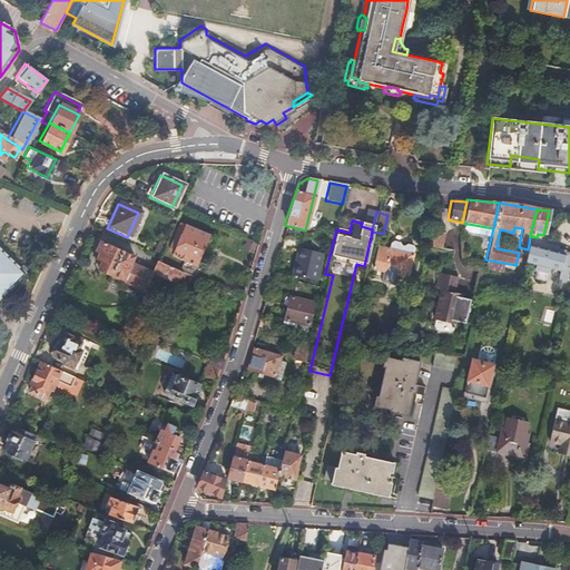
[(213,238),(178,226),(168,251),(169,258),(188,266),(195,262),(200,247),(208,249),(213,238)]
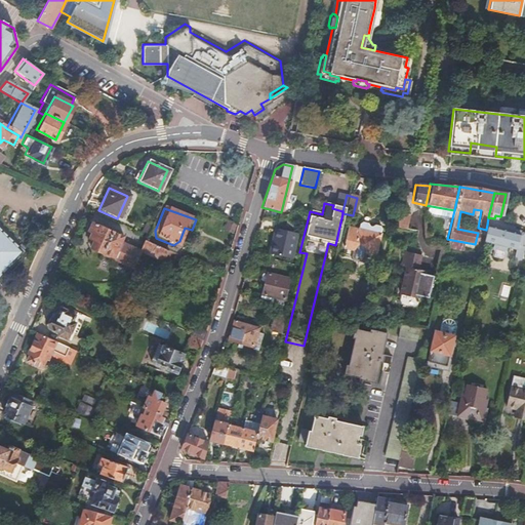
[(407,213),(397,211),(394,227),(403,229),(407,213)]
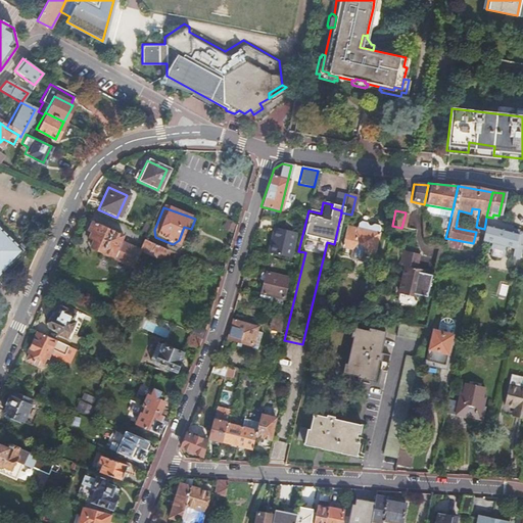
[(344,228),(339,250),(348,252),(347,259),(359,263),(361,254),(372,256),(378,228),(369,226),(369,228),(364,227),(364,225),(357,223),(354,230),(344,228)]
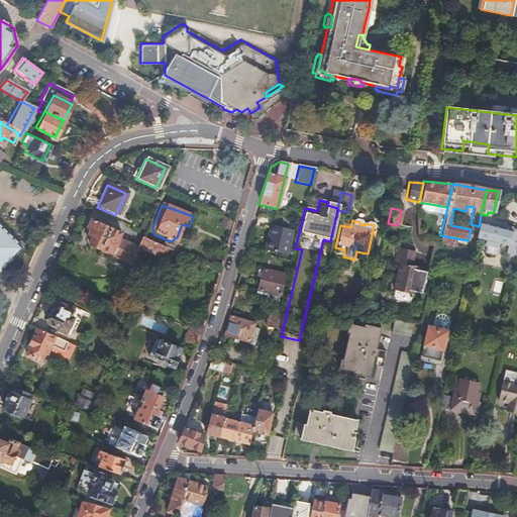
[(479,226),(476,239),(486,241),(485,246),(496,248),(497,243),(506,245),(504,254),(511,255),(516,229),(502,226),(495,225),(480,221),(479,226)]
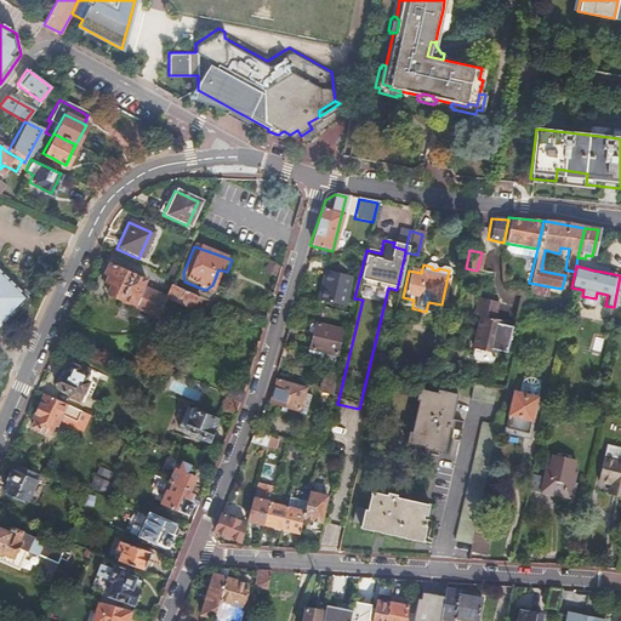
[(132,308),(155,319),(164,300),(159,297),(158,298),(152,296),(153,295),(141,289),(143,283),(109,267),(103,278),(107,279),(104,285),(109,289),(104,297),(120,305),(121,302),(132,307),(132,308)]
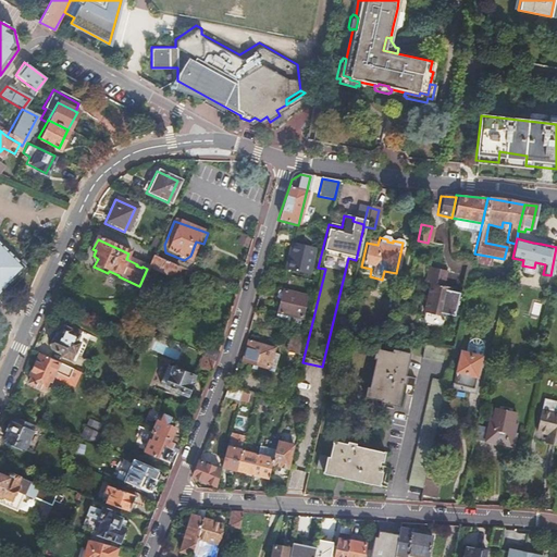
[(418,240),(416,249),(436,254),(438,246),(431,245),(431,244),(428,243),(418,240)]
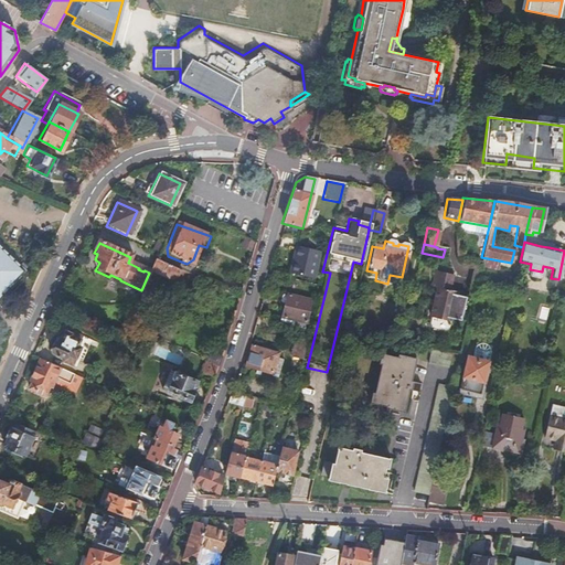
[(294,247),(287,274),(310,279),(317,253),(294,247)]
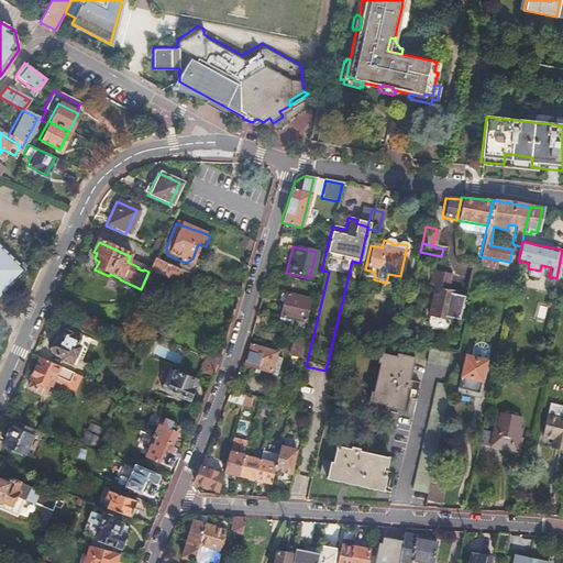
[(0,295),(22,273),(0,251),(0,295)]
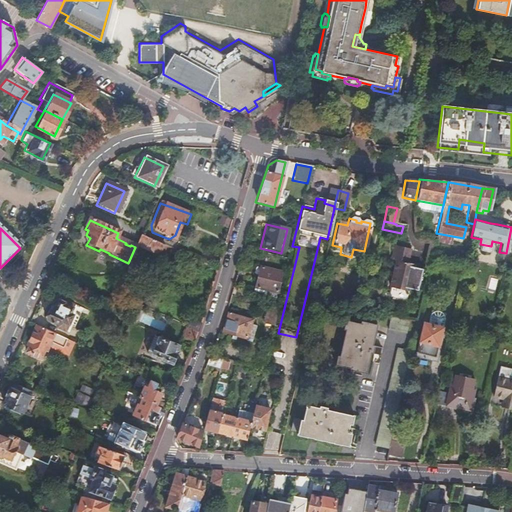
[(436,233),(435,238),(435,240),(450,244),(452,236),(436,233)]
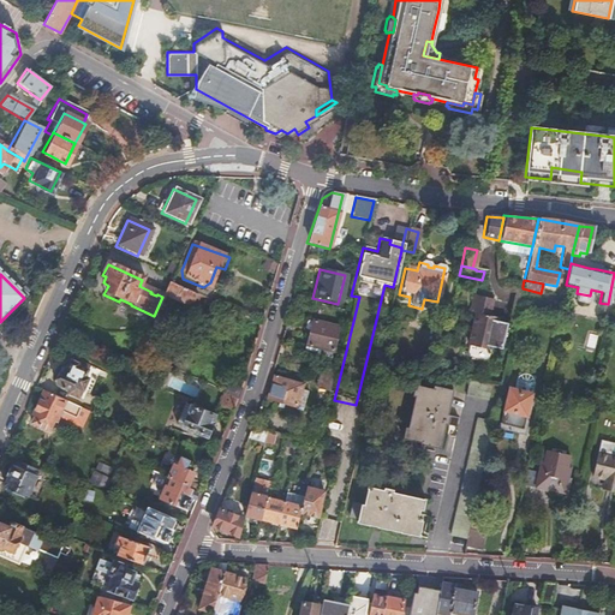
[(196,297),(168,285),(163,296),(190,308),(196,297)]
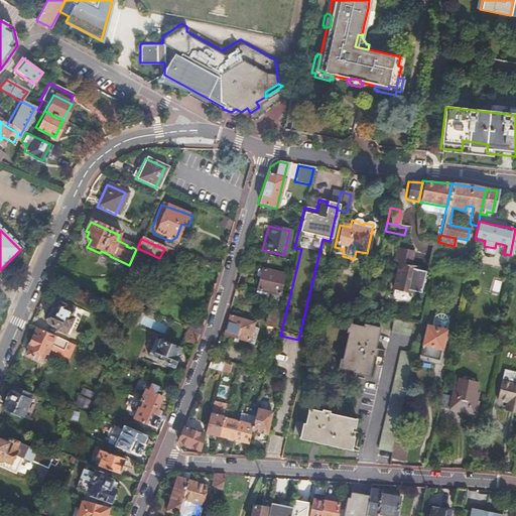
[(423,272),(414,270),(408,268),(409,264),(412,251),(395,247),(391,262),(396,263),(391,290),(409,294),(410,290),(419,292),(423,272)]
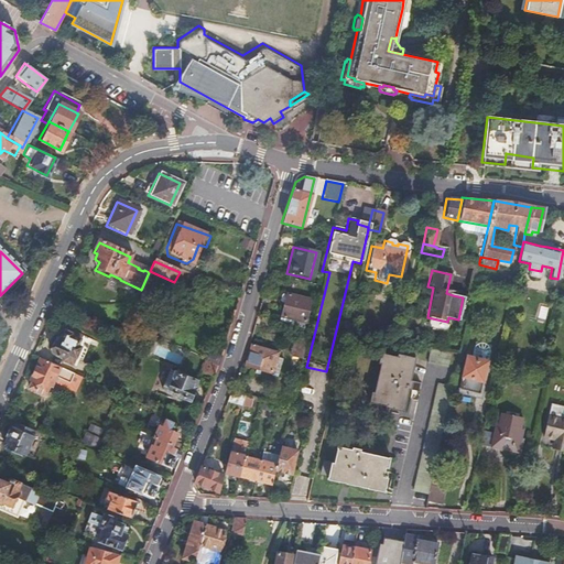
[(288,324),(301,326),(307,297),(279,292),(277,301),(281,301),(278,317),(289,318),(288,324)]
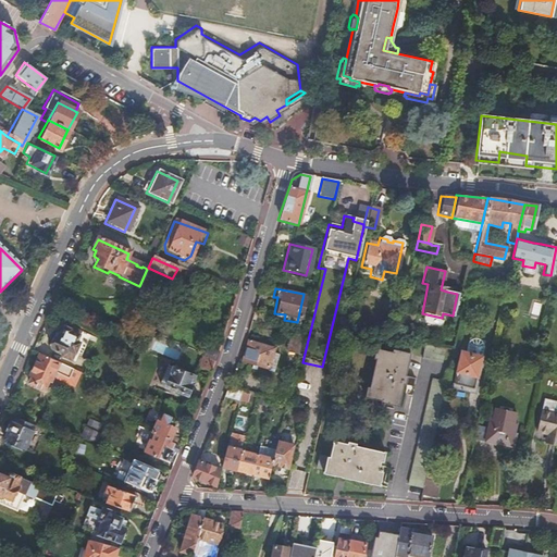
[(249,313),(248,319),(276,323),(277,319),(249,313)]
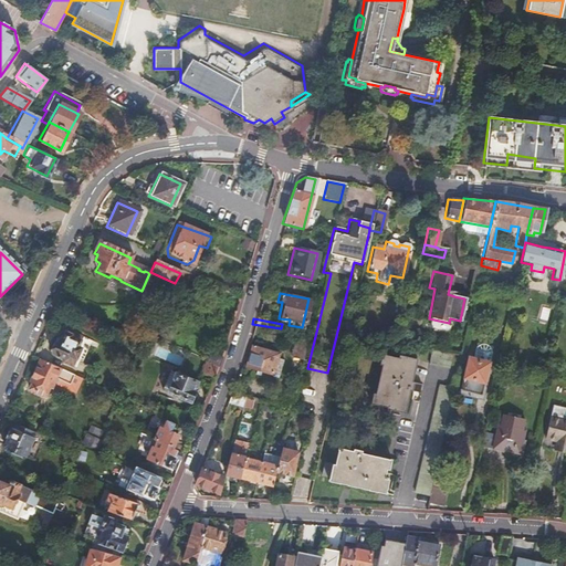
[(50,339),(46,348),(49,349),(48,353),(60,358),(59,362),(69,366),(77,348),(74,347),(77,339),(60,332),(56,342),(50,339)]
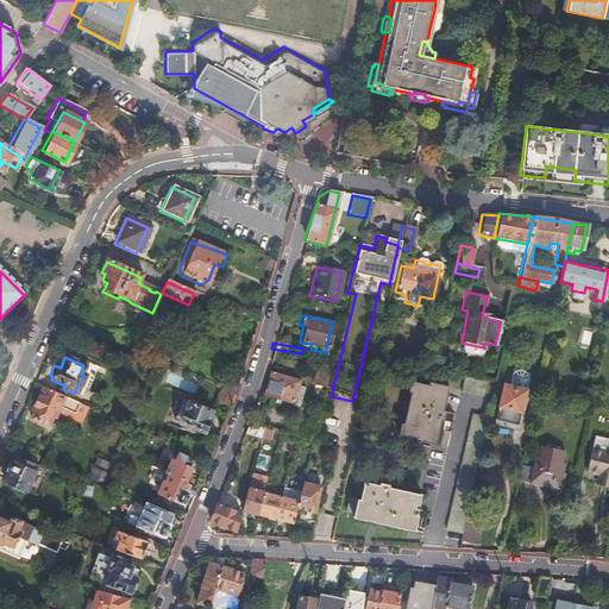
[(322,393),(328,370),(315,366),(309,389),(322,393)]
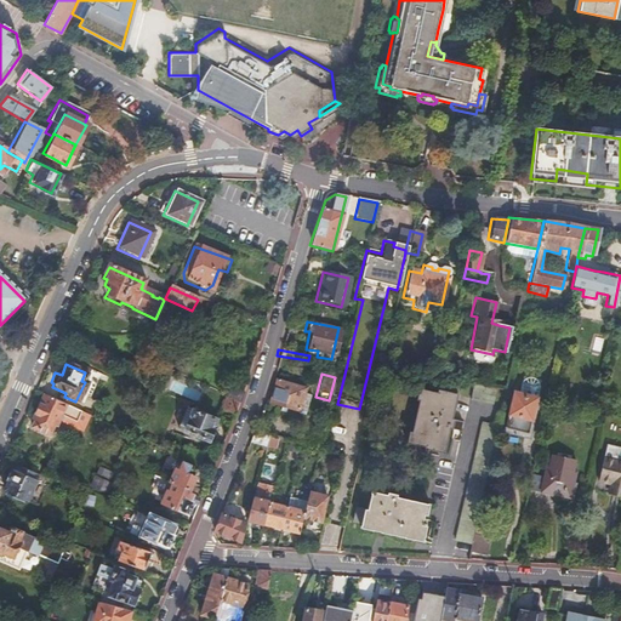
[(519,383),(517,396),(534,399),(536,388),(535,383),(531,381),(528,380),(523,381),(519,383)]
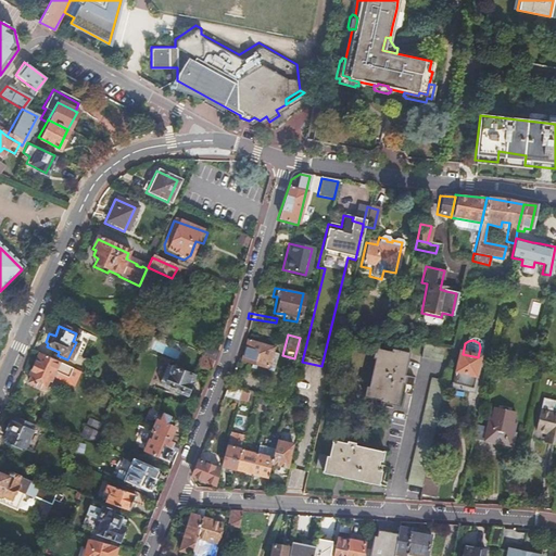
[(245,342),(240,363),(266,368),(272,348),(245,342)]
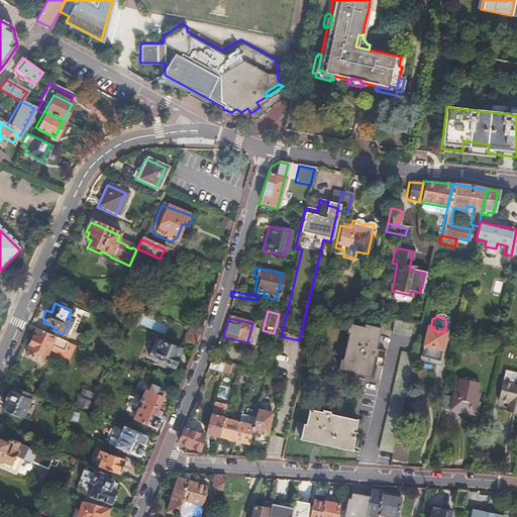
[(411,323),(393,320),(390,332),(409,336),(411,323)]
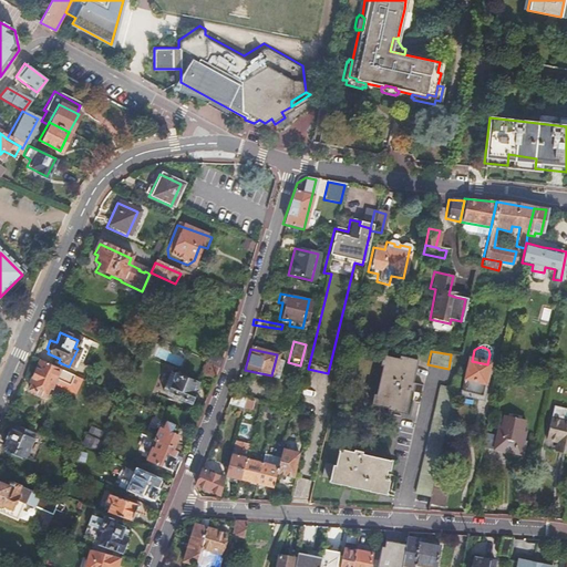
[(199,374),(212,380),(219,360),(217,359),(206,353),(203,360),(205,362),(199,374)]
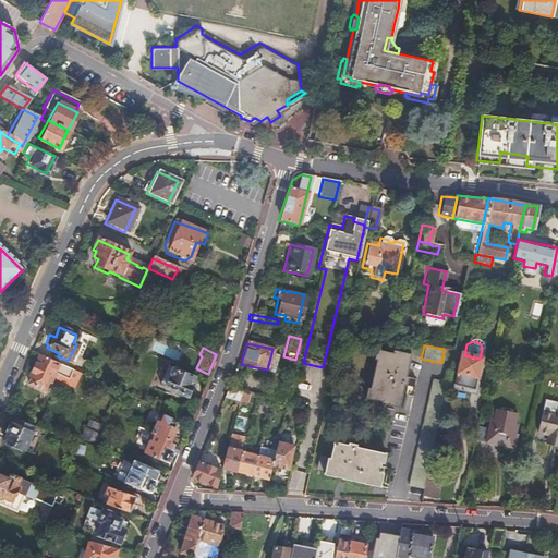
[(376,349),(366,389),(370,389),(367,398),(379,401),(379,402),(397,407),(402,384),(411,386),(413,377),(403,376),(409,353),(390,349),(389,352),(376,349)]
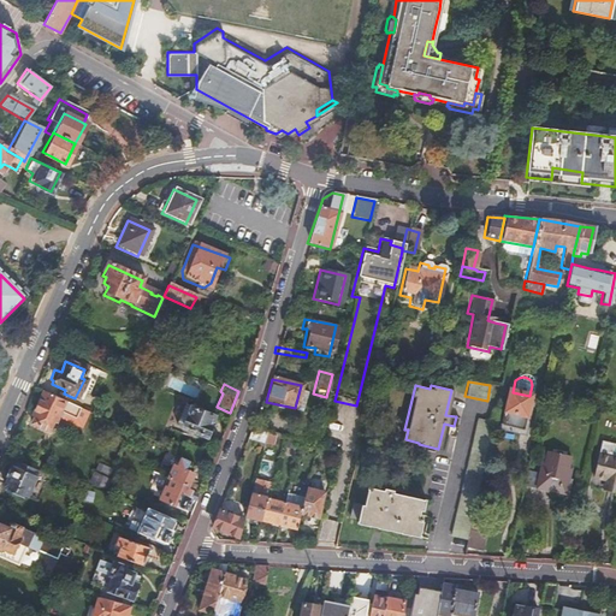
[(508,391),(499,426),(521,431),(529,396),(513,392),(508,391)]
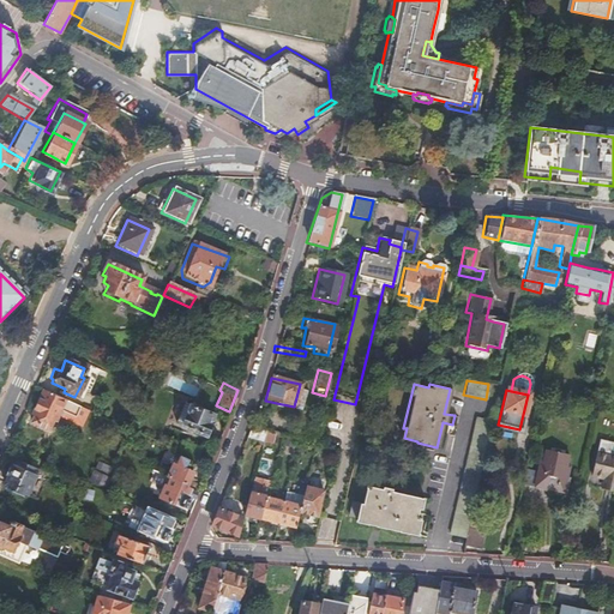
[(47,431),(61,401),(40,391),(31,409),(36,411),(32,417),(30,423),(47,431)]
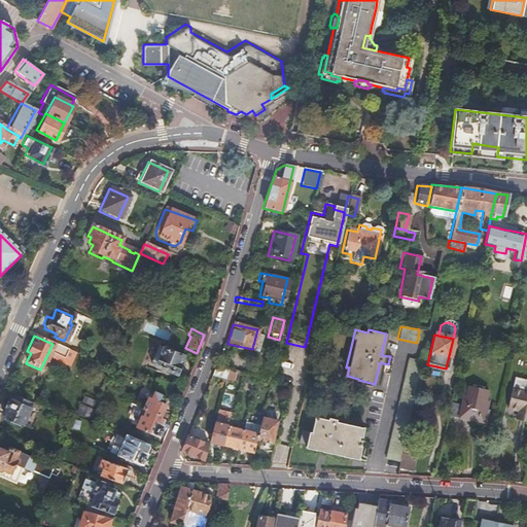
[(177,364),(181,357),(156,348),(149,365),(175,377),(179,365),(177,364)]
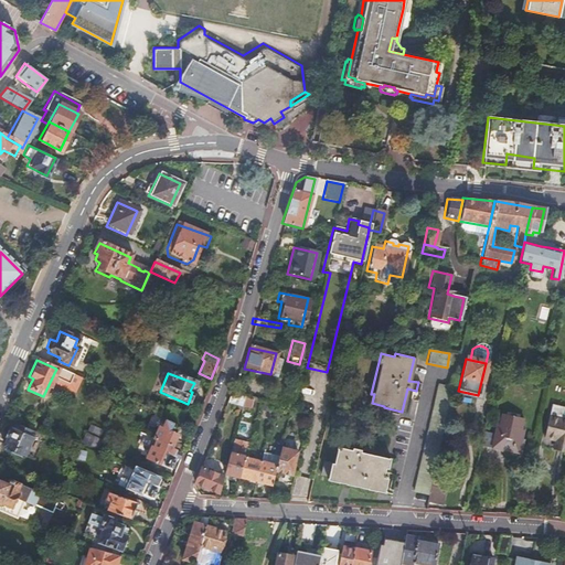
[(494,374),(491,386),(499,388),(500,382),(503,383),(504,376),(494,374)]
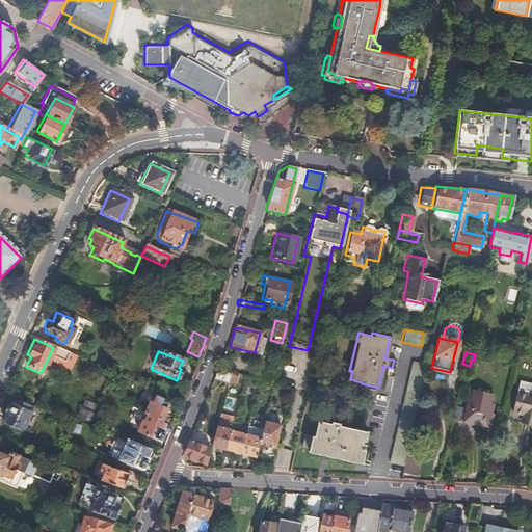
[(407,448),(426,365),(415,363),(392,464),(403,467),(407,448)]
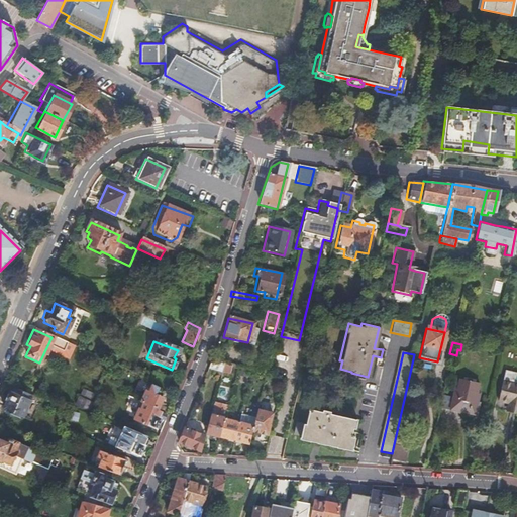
[(219,362),(210,359),(205,370),(217,373),(217,371),(219,362)]
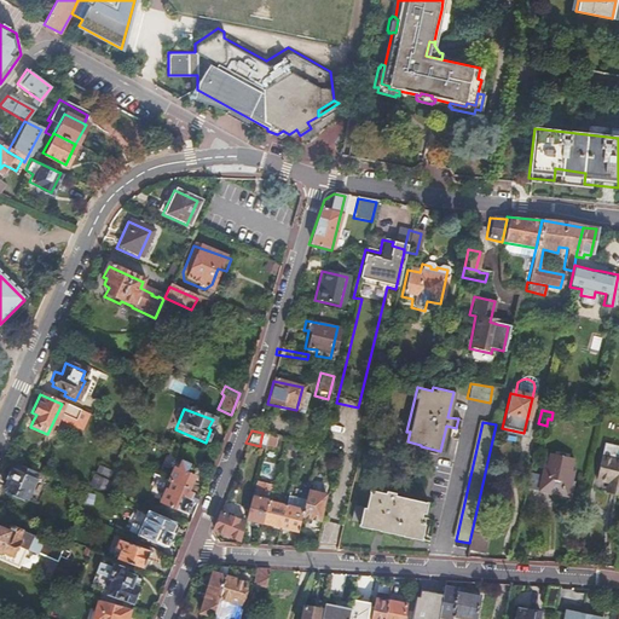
[(300,431),(298,441),(299,441),(317,446),(319,435),(300,431)]
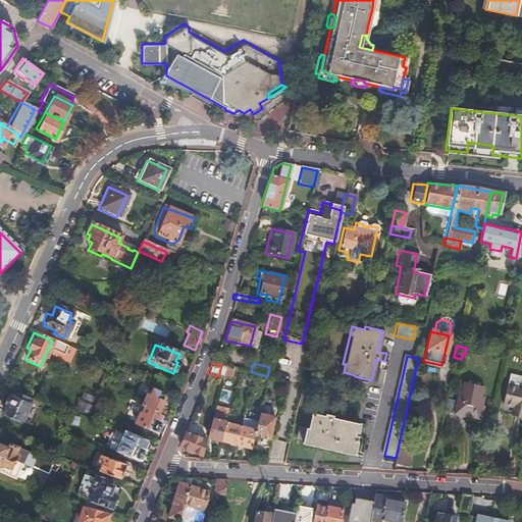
[(229,367),(221,365),(219,374),(227,376),(229,367)]
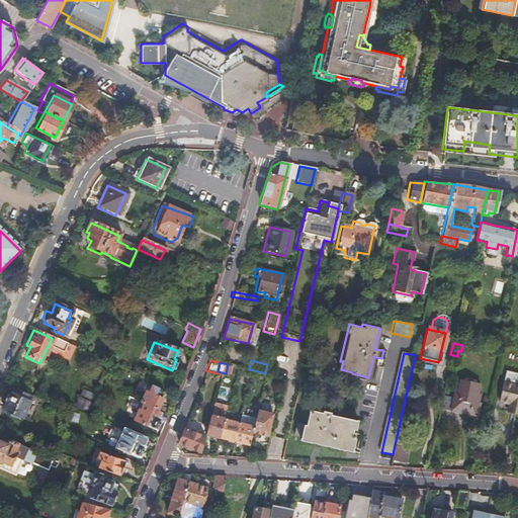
[(517,372),(505,370),(503,380),(498,400),(510,403),(509,409),(517,410),(517,372)]
